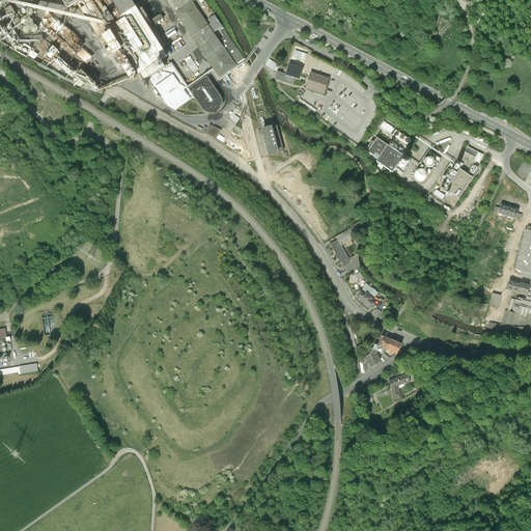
[(205,76),(189,87),(171,62),(165,65),(162,60),(184,45),(180,40),(168,49),(167,47),(166,48),(159,37),(166,32),(163,28),(157,32),(146,19),(147,18),(142,9),(138,11),(130,0),(62,0),(67,8),(77,3),(93,30),(92,31),(94,34),(95,34),(107,52),(103,54),(105,57),(109,54),(119,71),(122,68),(131,80),(138,76),(145,87),(151,82),(168,105),(174,109),(192,96),(200,108),(203,110),(207,111),(212,111),(215,109),(218,107),(220,103),(220,99),(218,94),(205,76)]
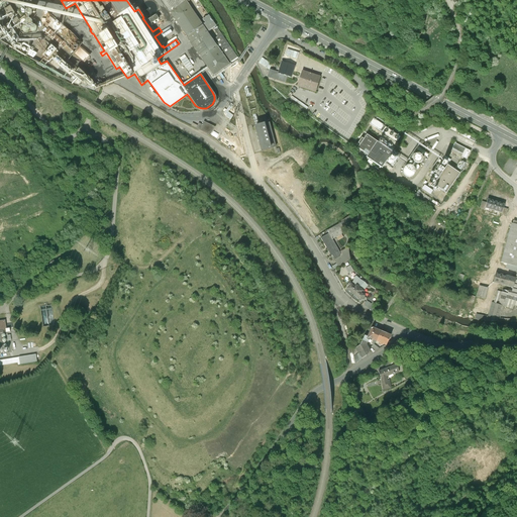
[(158,12),(158,9),(158,5),(156,2),(152,1),(148,0),(145,1),(142,3),(140,5),(140,9),(140,12),(142,15),(145,17),(149,17),(152,17),(156,15),(158,12)]
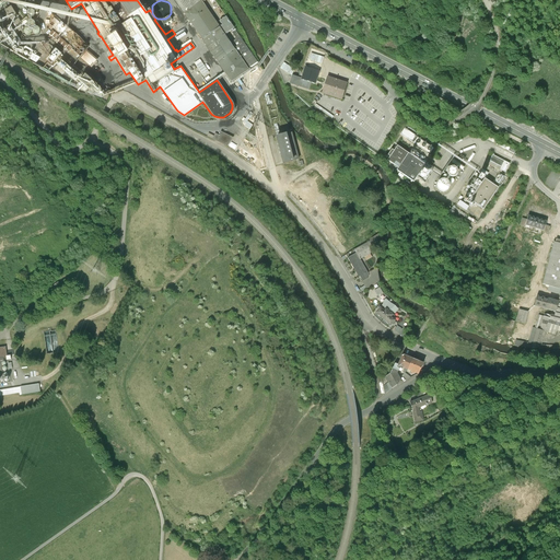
[(175,0),(185,13),(201,2),(203,0),(175,0)]
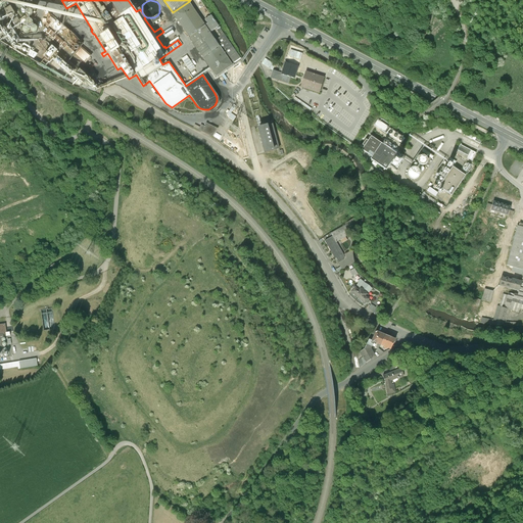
[(188,2),(173,12),(215,76),(240,58),(210,15),(206,17),(209,20),(203,25),(188,2)]
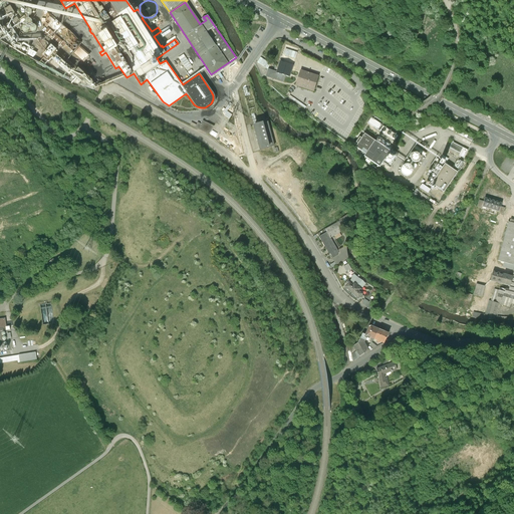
[(15,14),(10,6),(5,9),(10,17),(14,15),(15,14)]
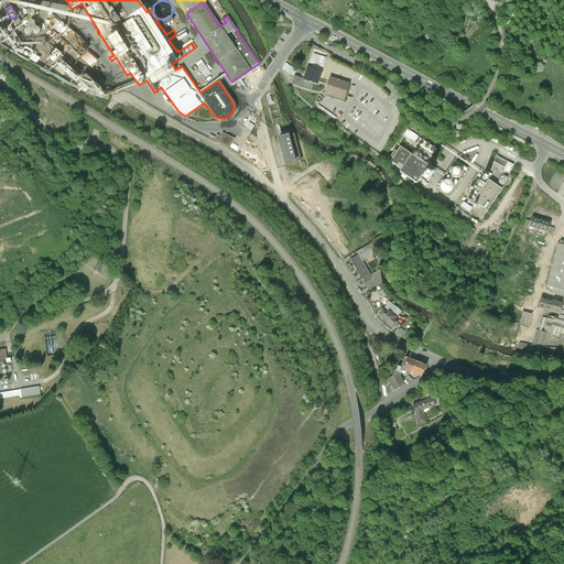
[(32,18),(34,17),(35,15),(35,13),(35,12),(34,11),(33,10),(32,9),(30,9),(29,9),(28,10),(26,12),(26,14),(28,15),(29,17),(30,18),(32,18)]
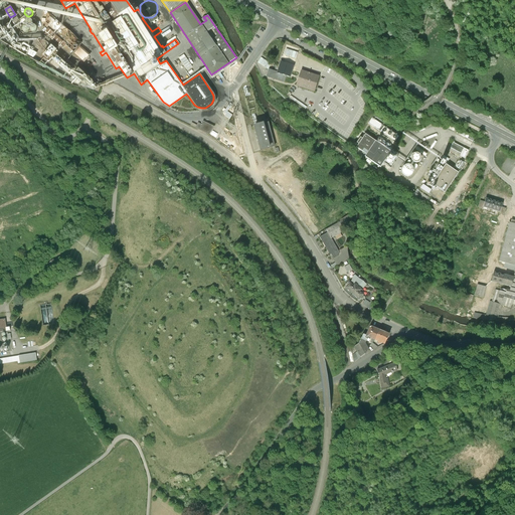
[(72,33),(50,14),(45,22),(49,26),(45,31),(50,35),(52,32),(54,34),(51,39),(59,45),(63,41),(74,52),(73,53),(83,62),(90,54),(79,45),(81,43),(72,33)]
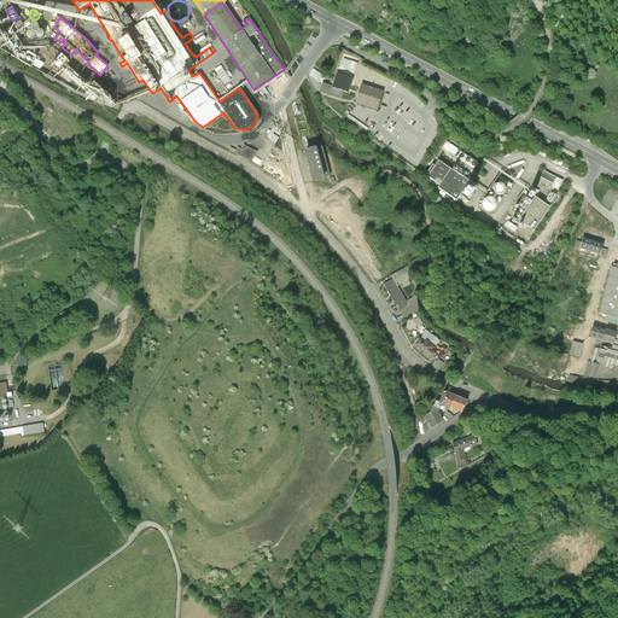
[(194,23),(192,18),(180,23),(182,28),(190,24),(190,25),(194,23)]
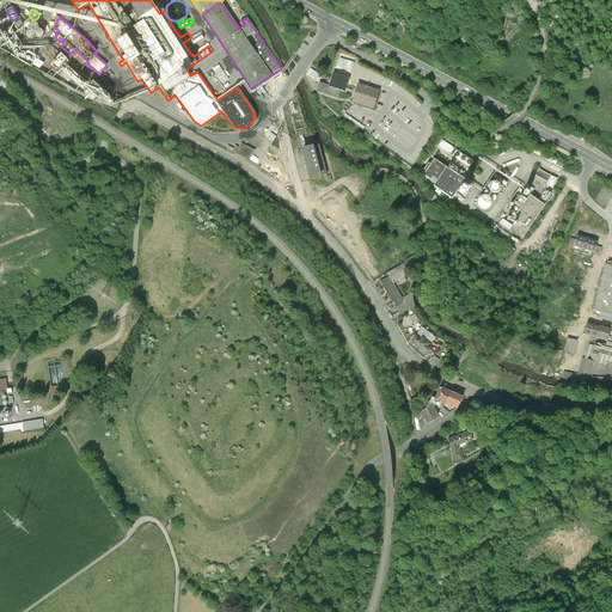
[(196,46),(206,40),(202,34),(197,36),(200,40),(196,41),(195,38),(194,40),(196,46)]
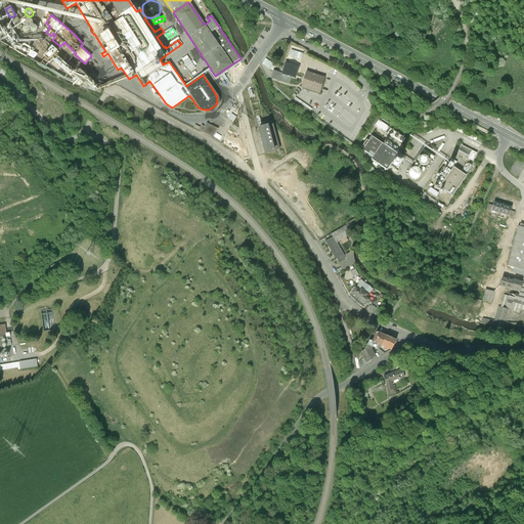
[(57,50),(52,45),(43,56),(58,70),(60,67),(73,77),(72,78),(80,85),(99,93),(101,88),(80,69),(77,73),(55,54),(57,50)]
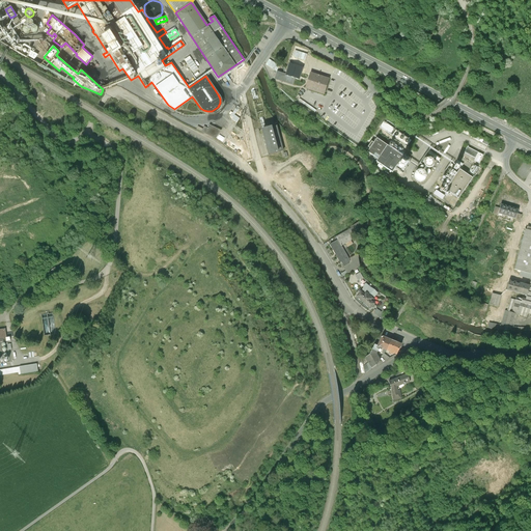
[(286,75),(286,76),(295,78),(300,80),(301,76),(300,76),(308,51),(296,47),(286,75)]
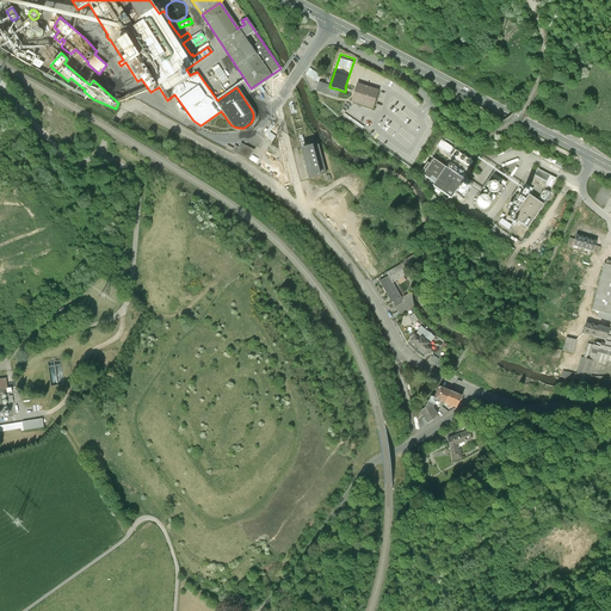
[(43,62),(35,57),(32,63),(39,67),(43,62)]
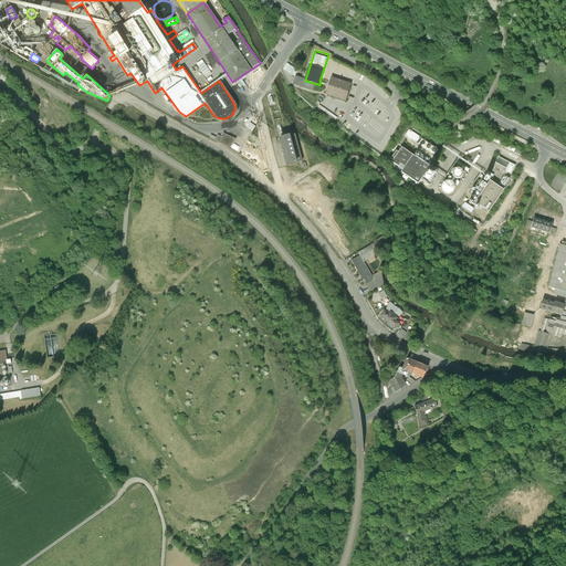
[(206,74),(211,71),(203,60),(191,67),(206,88),(212,84),(206,74)]
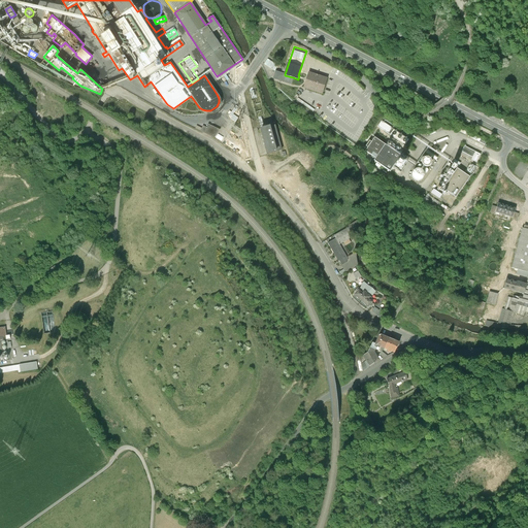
[(285,74),(275,72),(273,78),(291,84),(293,77),(285,75),(285,74)]
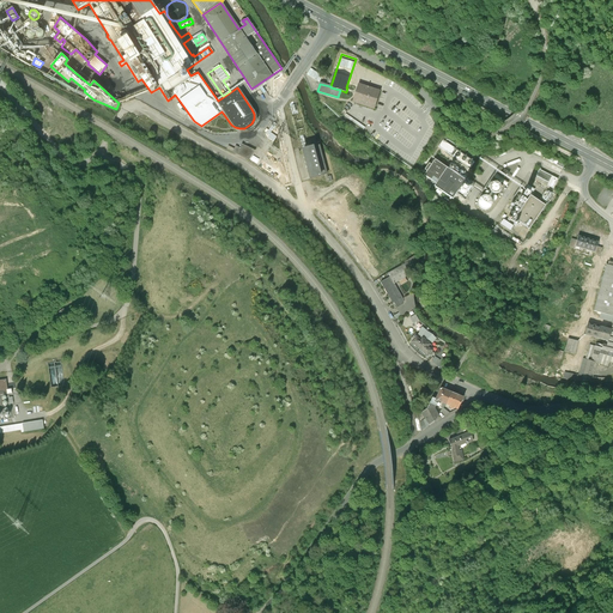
[(380,92),(358,85),(353,102),(374,109),(380,92)]
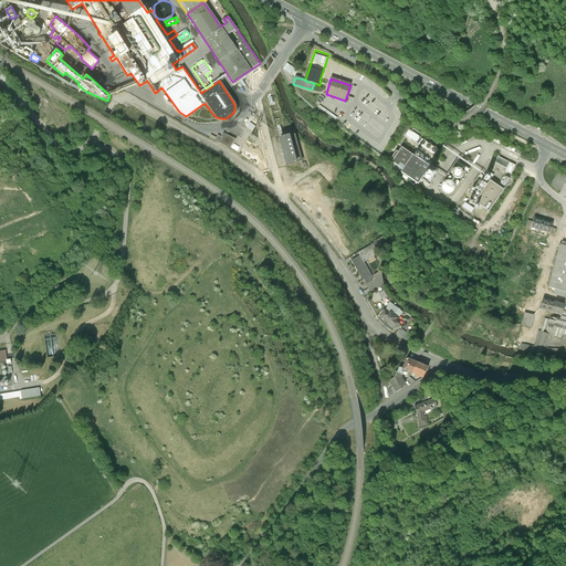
[(248,121),(255,126),(259,121),(255,118),(259,113),(253,111),(248,121)]
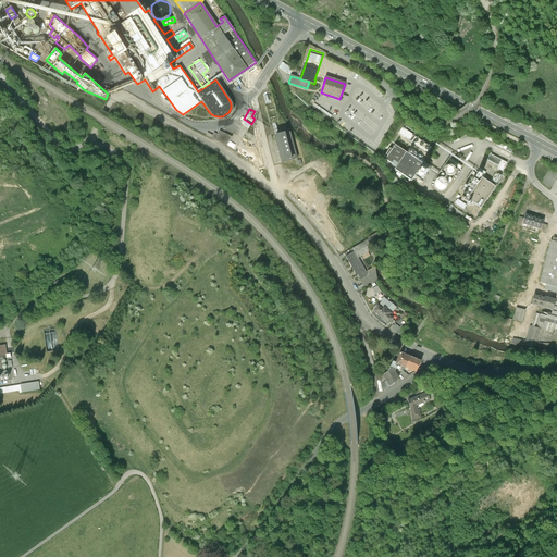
[(297,158),(288,128),(287,128),(286,126),(283,127),(284,134),(275,136),(282,162),(291,160),(291,159),(297,158)]
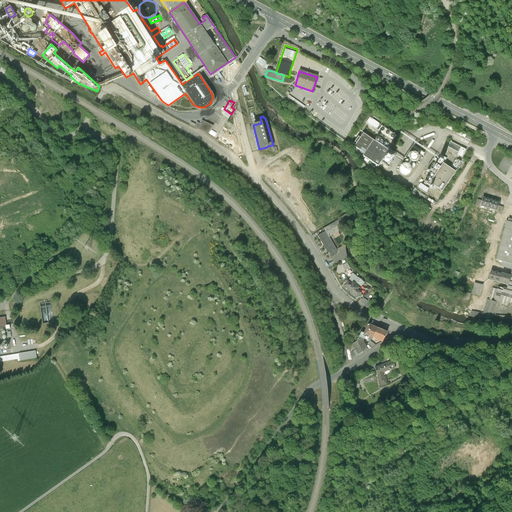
[(380,124),(370,117),(366,122),(377,129),(380,124)]
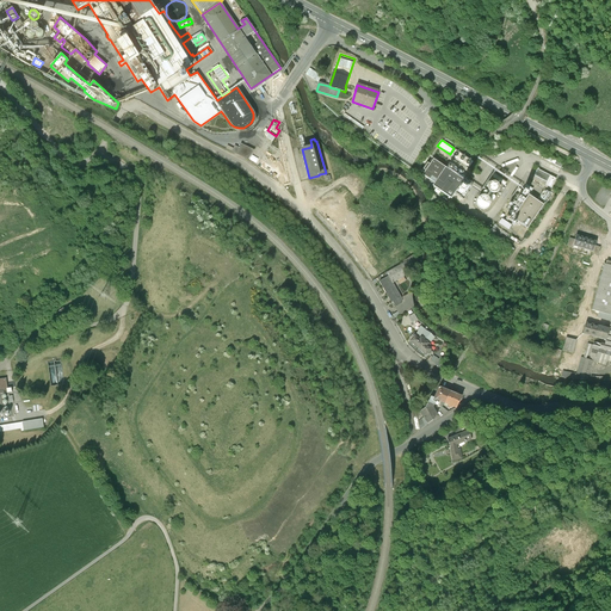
[(255,149),(241,142),(240,146),(235,143),(232,150),(248,159),(252,153),(255,149)]
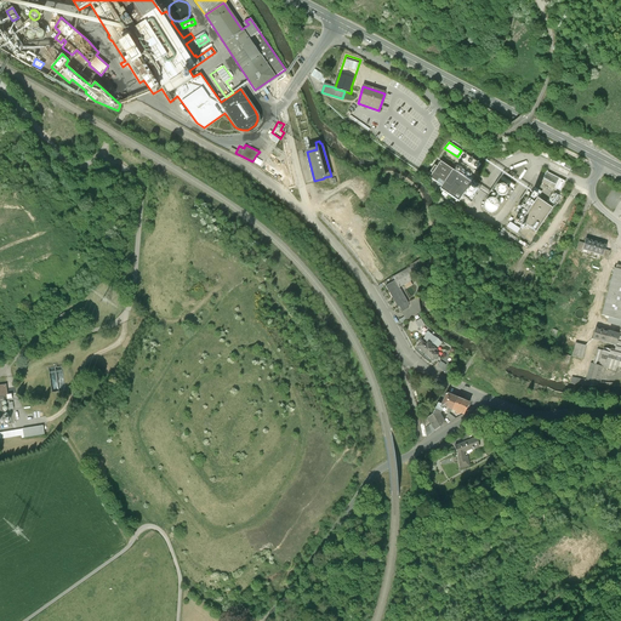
[(482,164),(461,151),(457,157),(477,171),(482,164)]
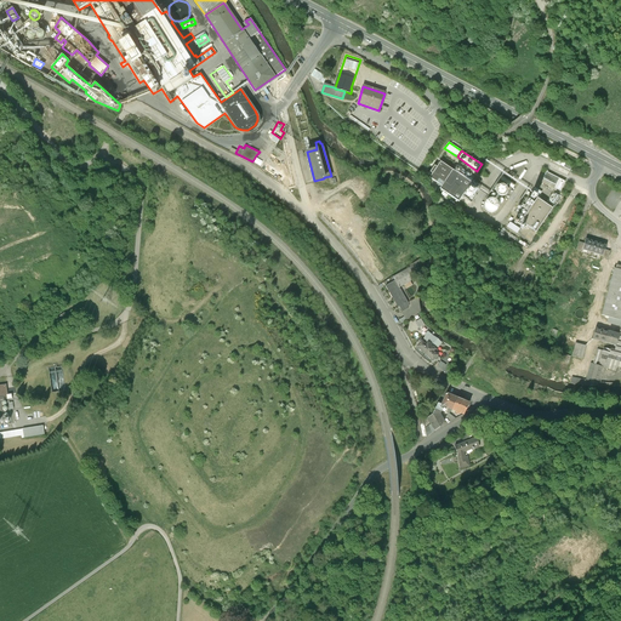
[(453,170),(440,161),(437,167),(434,165),(429,172),(432,174),(429,177),(442,186),(453,170)]
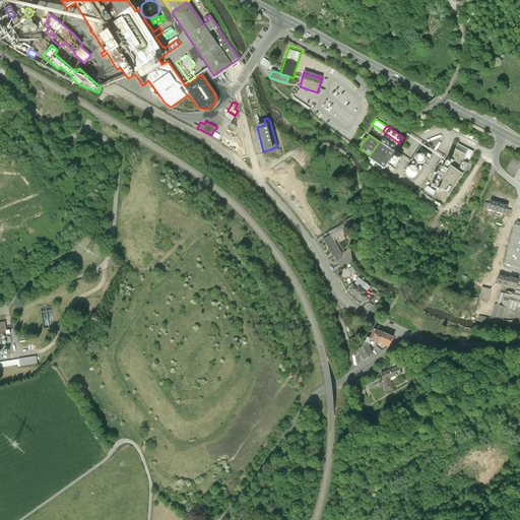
[(395,152),(379,142),(370,155),(368,158),(371,159),(369,163),(373,166),(375,163),(384,169),(395,152)]
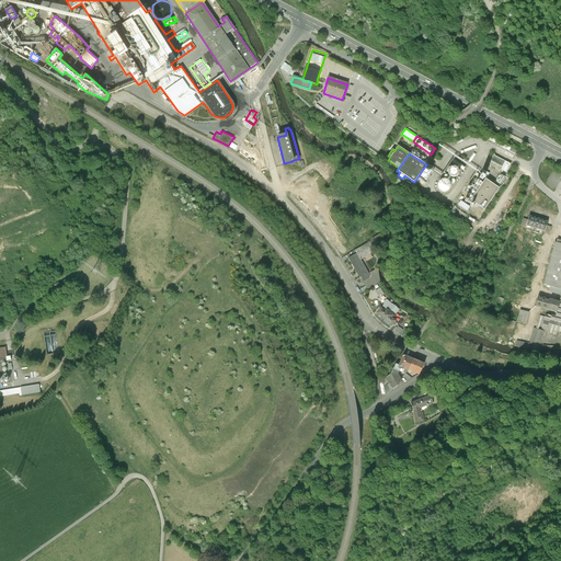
[(505,161),(493,156),(490,161),(502,168),(505,161)]
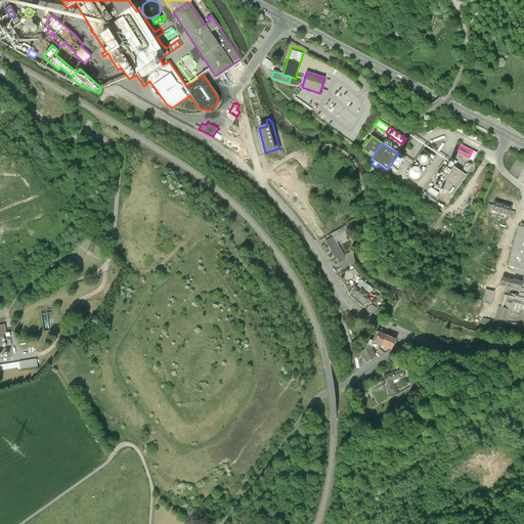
[(435,156),(425,148),(424,149),(424,150),(423,151),(423,153),(433,159),(434,159),(434,158),(434,157),(435,156)]
